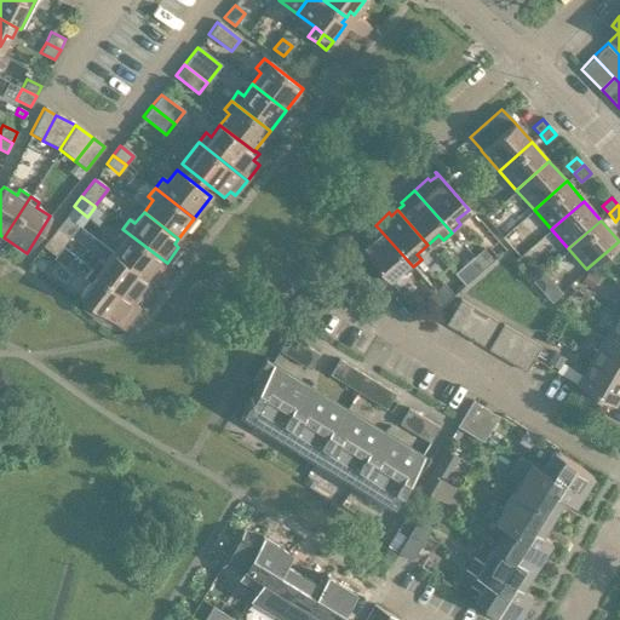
[(49,237),(62,247),(69,237),(56,228),(49,237)]
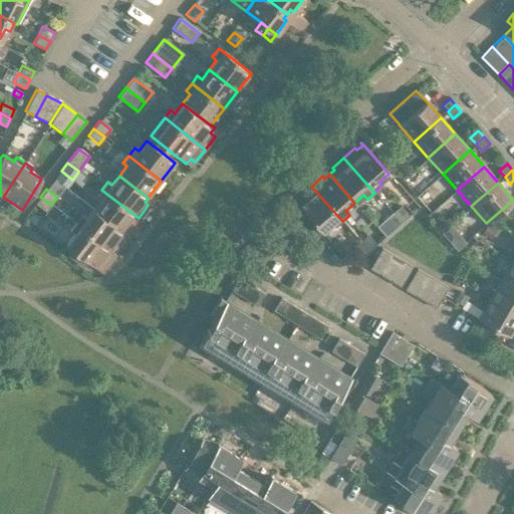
[(100,200),(92,210),(121,232),(121,231),(125,226),(130,229),(139,218),(101,190),(95,197),(100,200)]
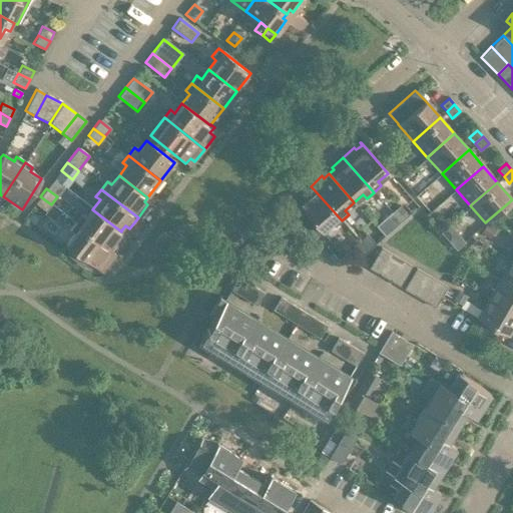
[(342,220),(314,189),(297,204),(299,207),(290,215),(311,239),(321,231),(322,231),(331,223),(334,226),(342,220)]
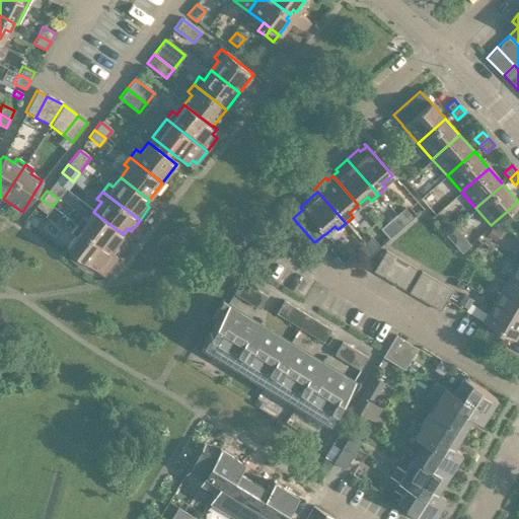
[(46,214),(52,207),(41,199),(34,206),(46,214)]
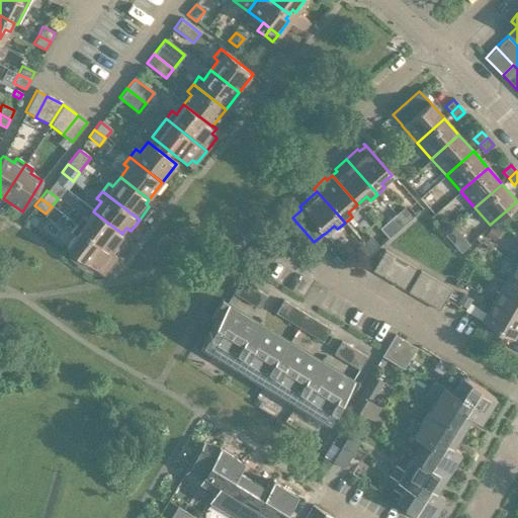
[(403,207),(396,214),(405,225),(412,218),(403,207)]
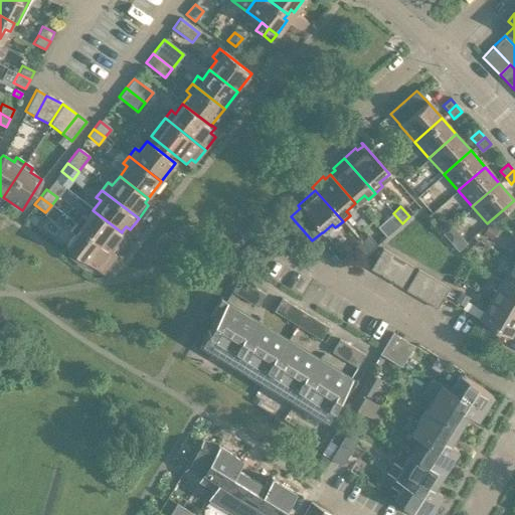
[(75,224),(111,251),(125,233),(122,231),(122,232),(93,210),(86,219),(81,216),(75,224)]
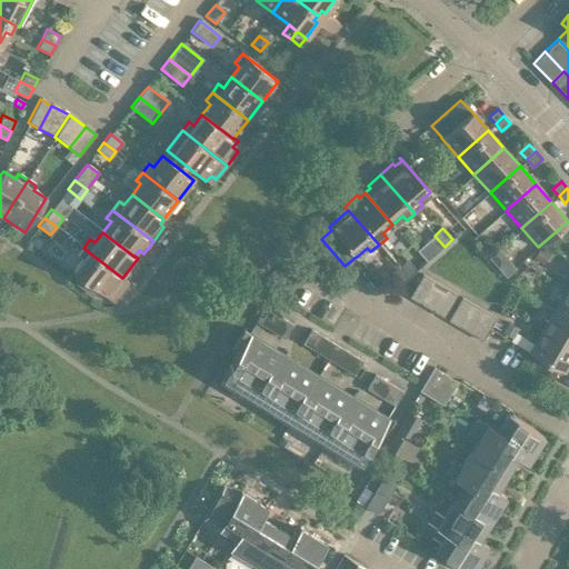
[(427,242),(437,253),(445,247),(435,236),(427,242)]
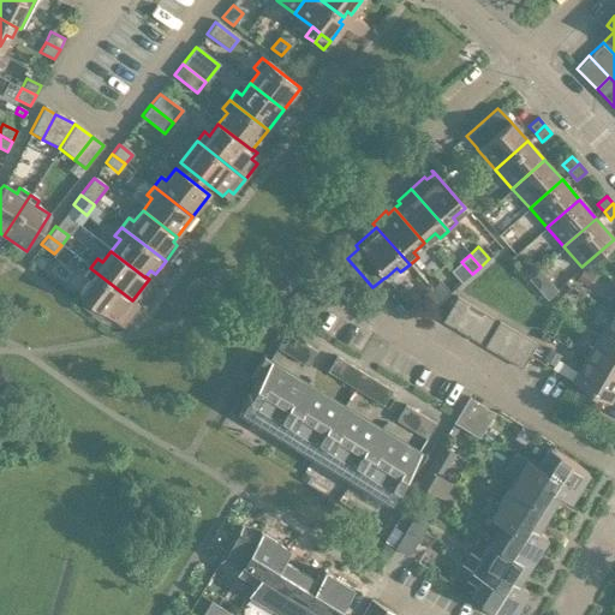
[(519,261),(526,270),(532,266),(526,256),(519,261)]
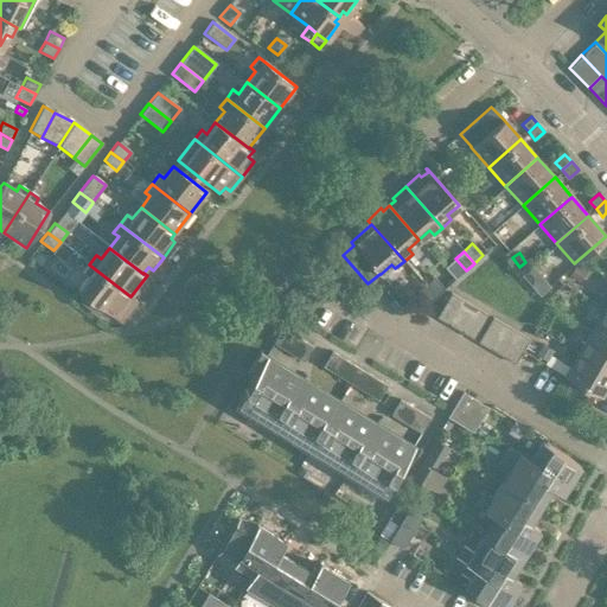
[(87,276),(77,289),(80,292),(78,293),(80,300),(96,313),(101,312),(103,310),(114,318),(115,318),(120,321),(135,301),(131,296),(89,264),(82,273),(87,276)]
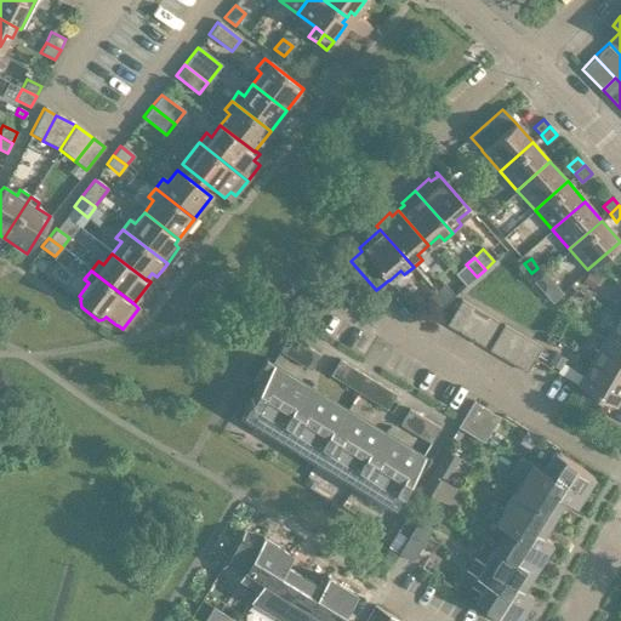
[(598,277),(590,271),(582,283),(591,288),(598,277)]
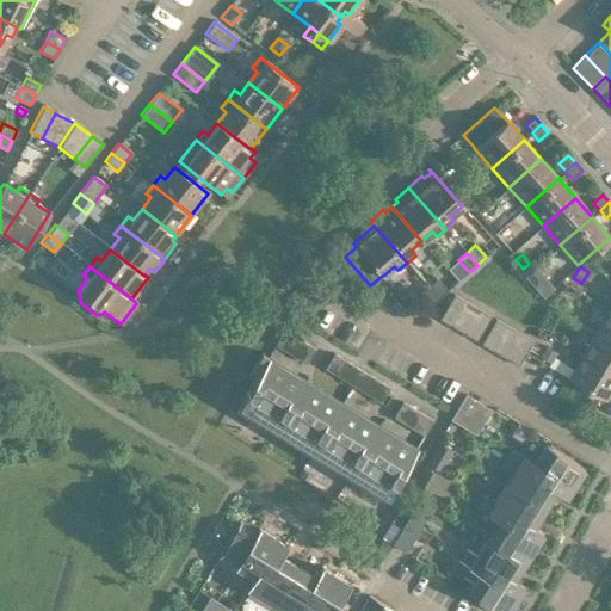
[(427,287),(438,298),(446,291),(436,279),(427,287)]
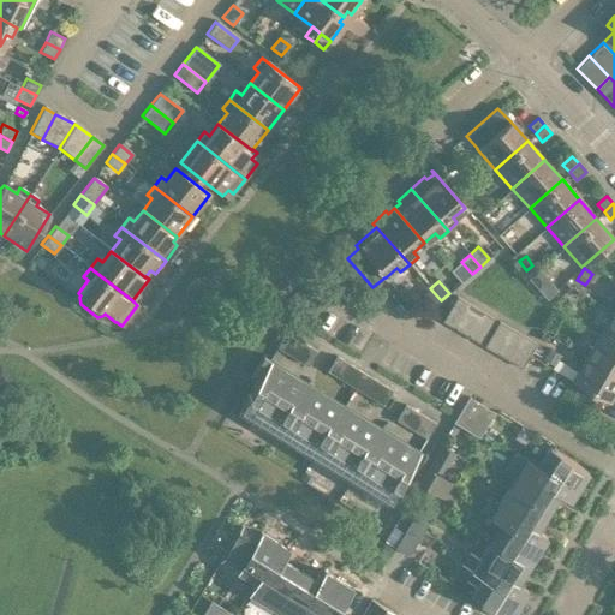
[(422,296),(433,309),(441,300),(430,288),(422,296)]
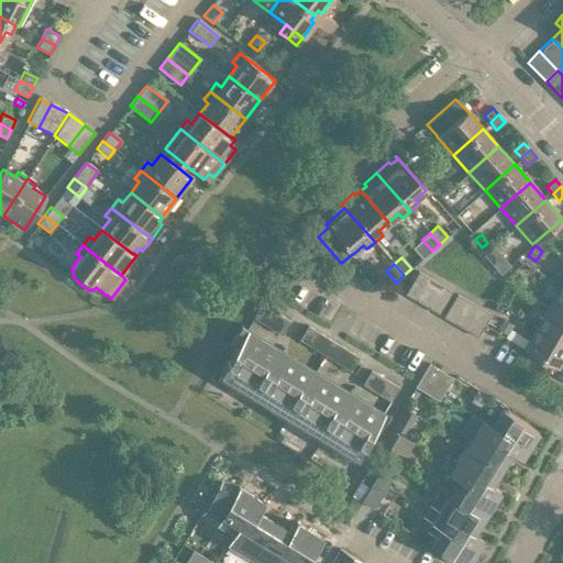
[(416,301),(429,278),(417,272),(404,295),(416,301)]
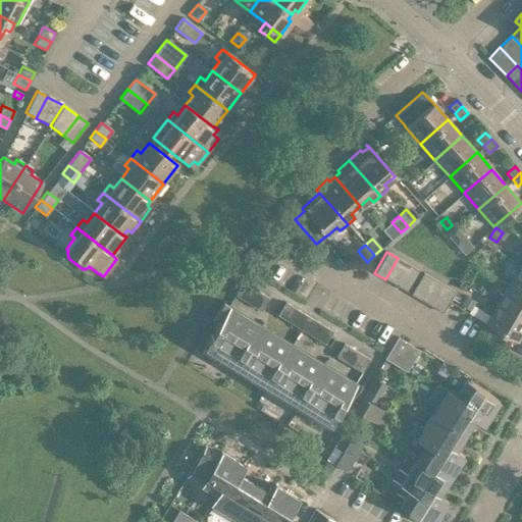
[(385,279),(396,285),(408,264),(398,258),(385,279)]
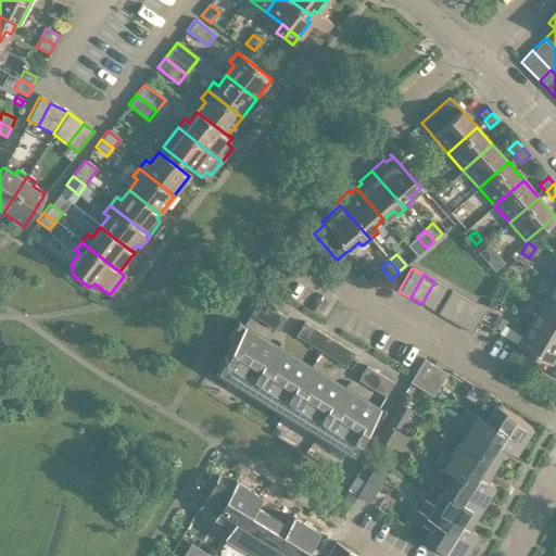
[(434,281),(421,304),(433,311),(446,289),(434,281)]
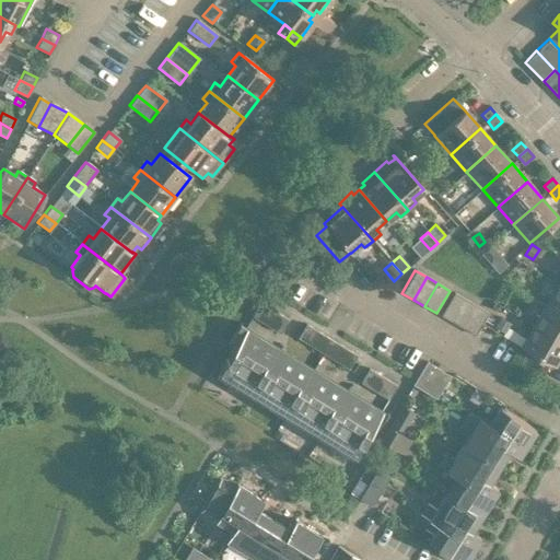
[(559,287),(557,286),(545,305),(559,314),(559,287)]
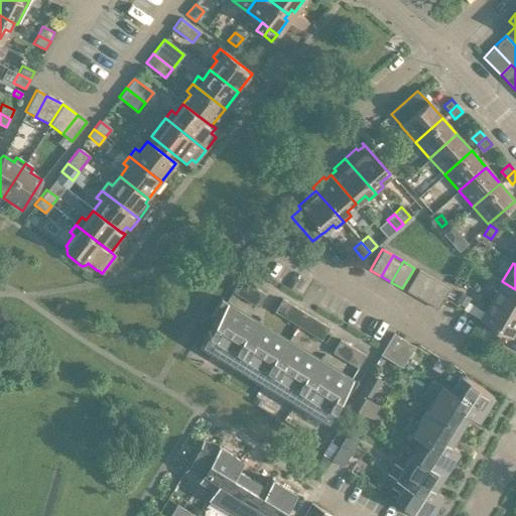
[(416,297),(428,276),(418,270),(406,291),(416,297)]
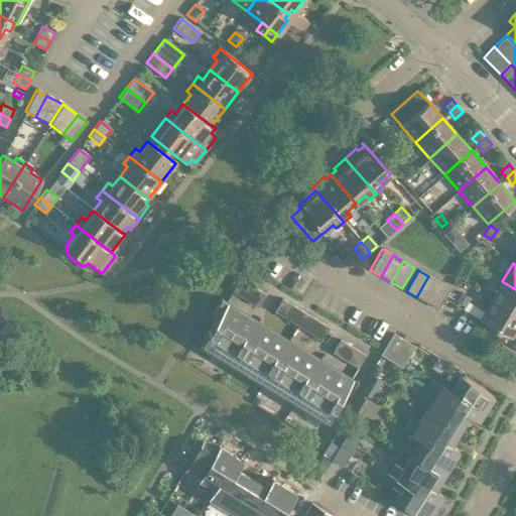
[(438,282),(428,276),(416,297),(426,303),(438,282)]
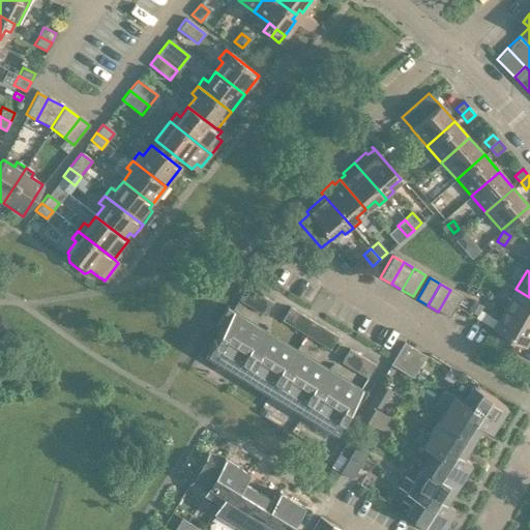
[(245,287),(238,299),(248,305),(257,293),(245,287)]
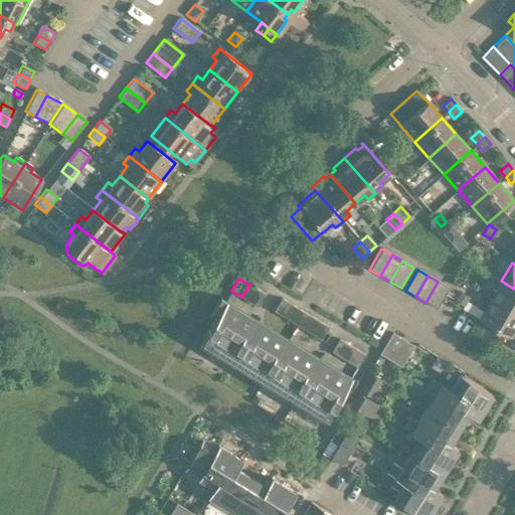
[(490,300),(514,314),(514,289),(501,281),(490,300)]
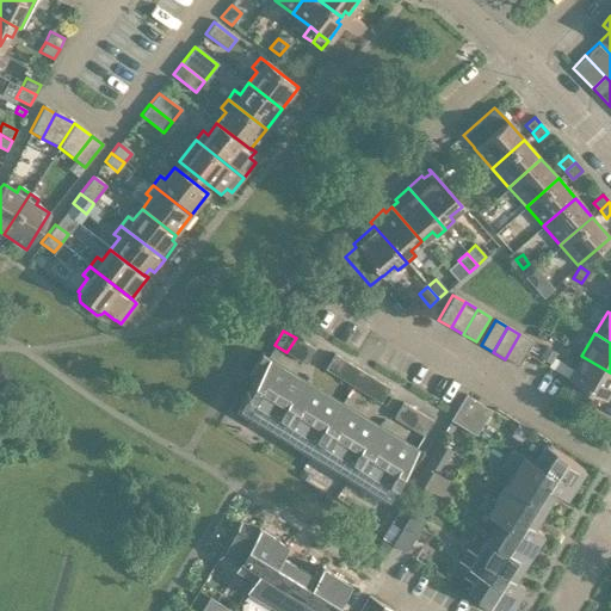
[(532,341),(519,334),(505,359),(517,366),(532,341)]
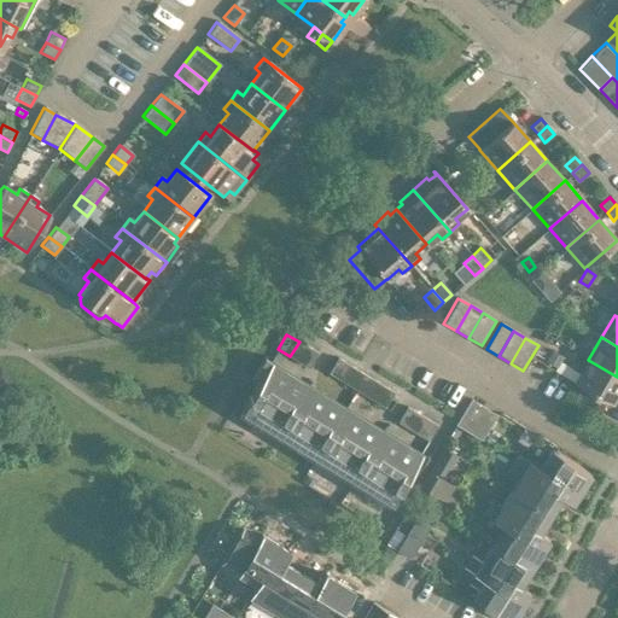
[(299,342),(290,356),(299,362),(308,348),(299,342)]
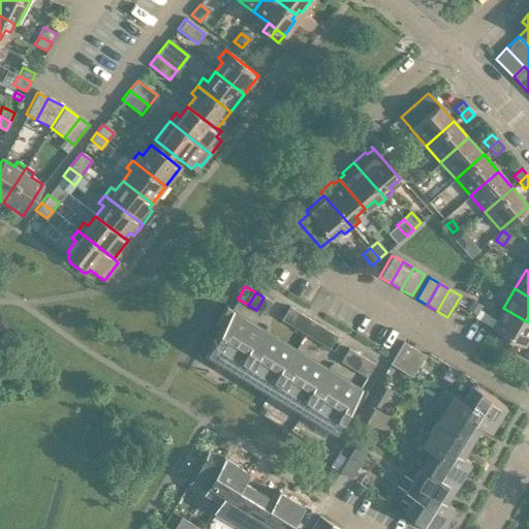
[(263,298),(256,310),(265,315),(272,303),(263,298)]
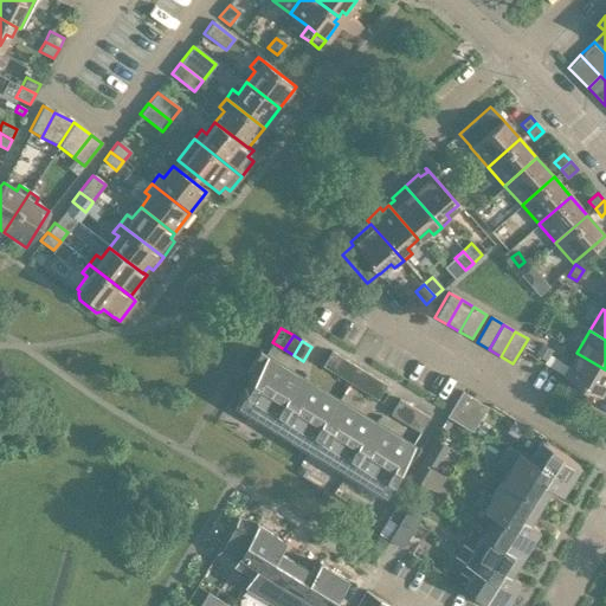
[(550,350),(541,345),(535,354),(546,360),(550,350)]
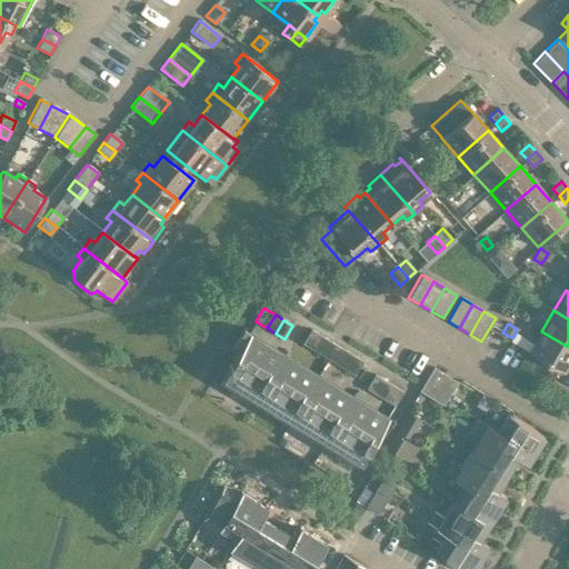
[(302,343),(311,349),(319,335),(310,330),(302,343)]
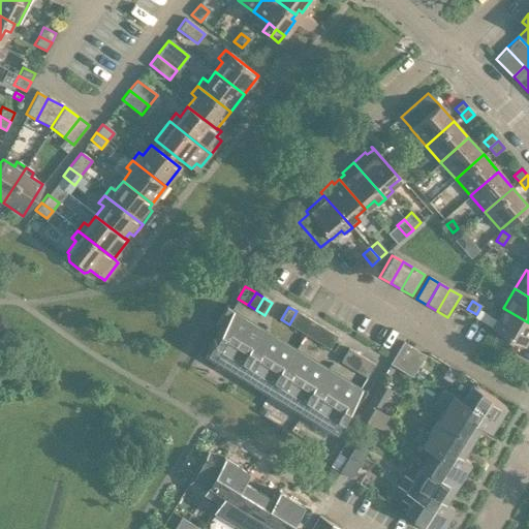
[(491,342),(511,354),(518,344),(524,347),(528,337),(528,322),(503,308),(492,328),(497,331),(491,342)]
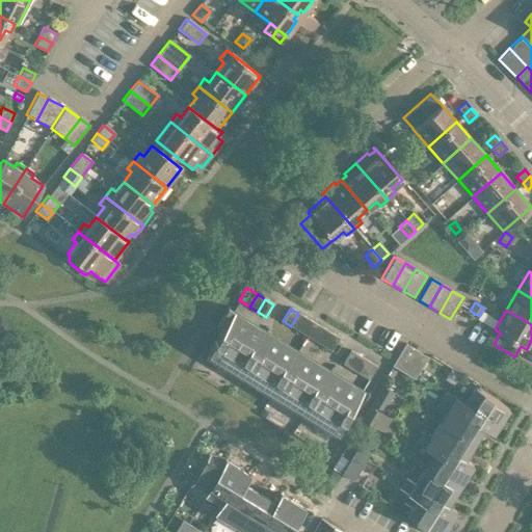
[(291,326),(298,331),(307,318),(298,313),(291,326)]
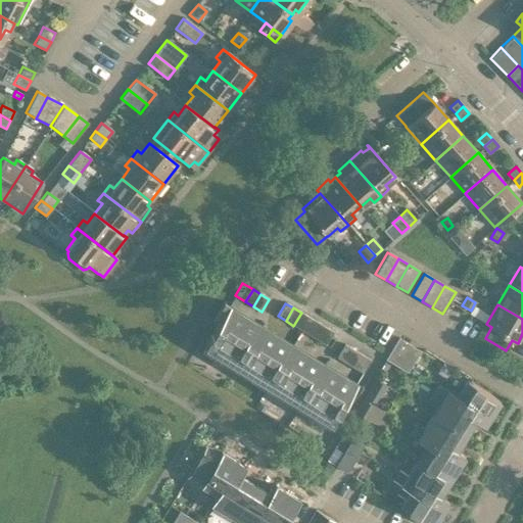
[(204,347),(236,368),(258,330),(226,311),(204,347)]
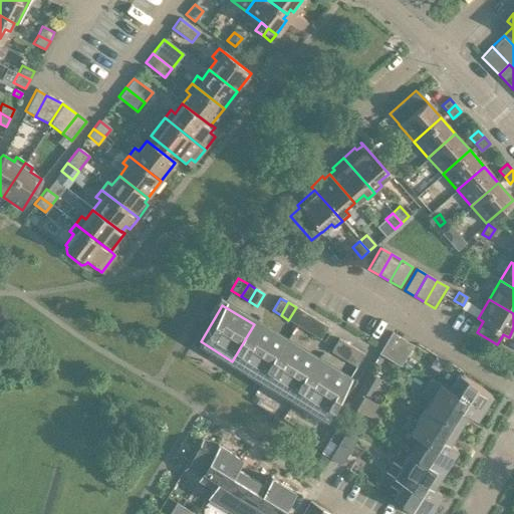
[(296,307),(288,320),(296,324),(303,312),(296,307)]
